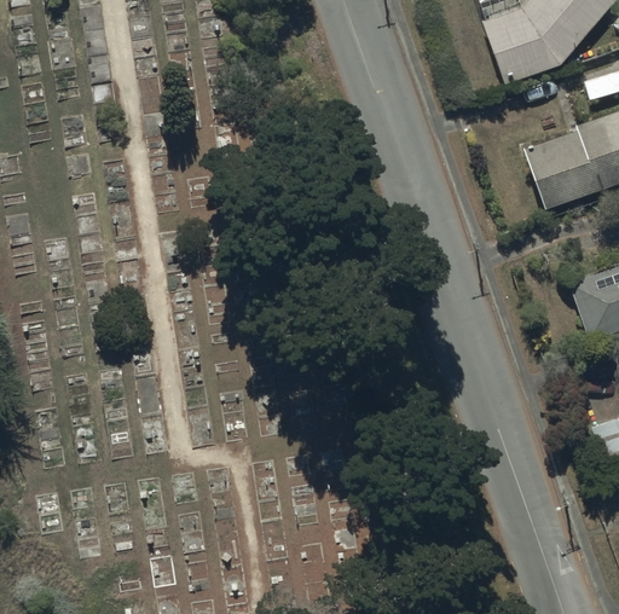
[(486,18),(482,19),(505,82),(560,63),(614,0),(526,0),(521,6),(519,0),(480,0),(486,18)]
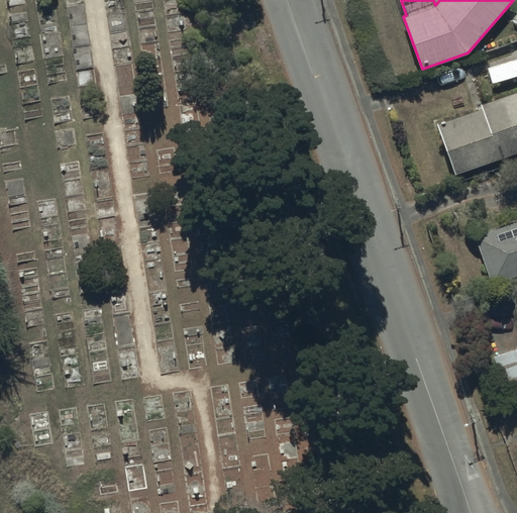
[(516,58),(486,68),(491,84),(516,76),(516,58)]
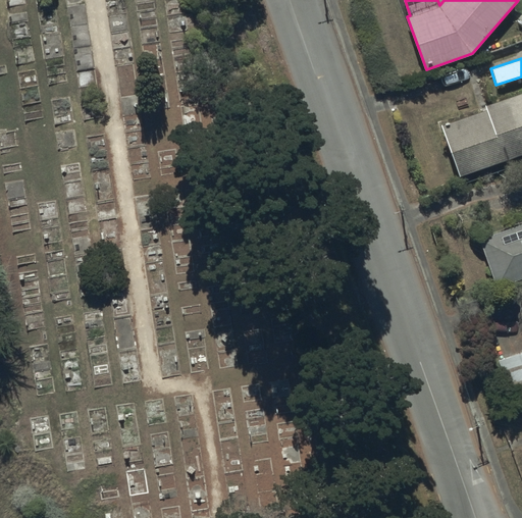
[(485,112),(441,126),(459,177),(521,155),(521,94),(483,108),(485,112)]
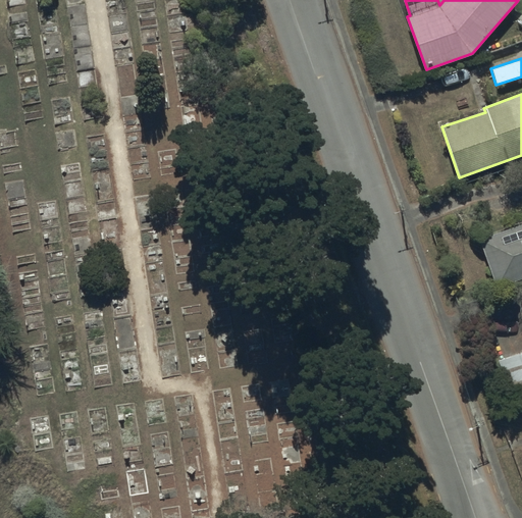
[(521,225),(478,241),(494,288),(521,277),(521,225)]
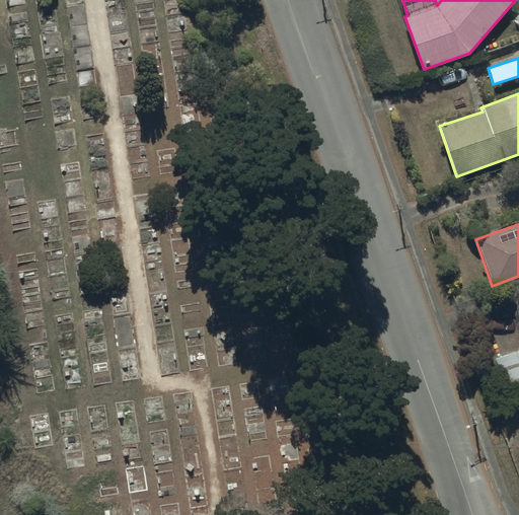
[(518,345),(495,354),(512,401),(518,398),(518,345)]
